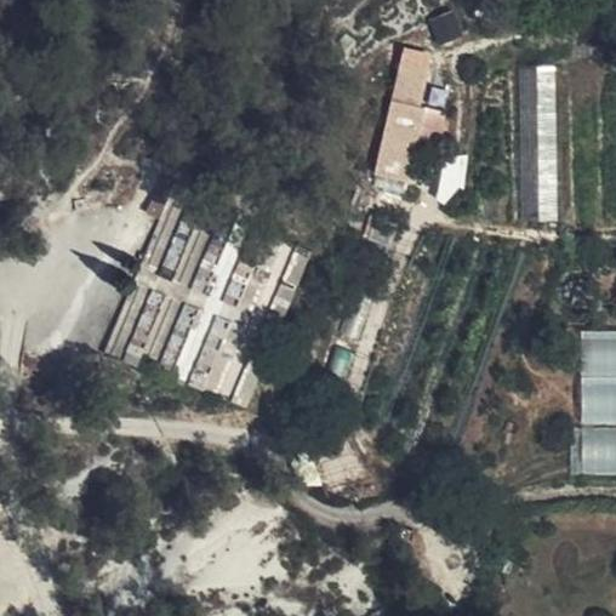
[(404,97),(423,98),(425,75),(405,77),(404,97)]
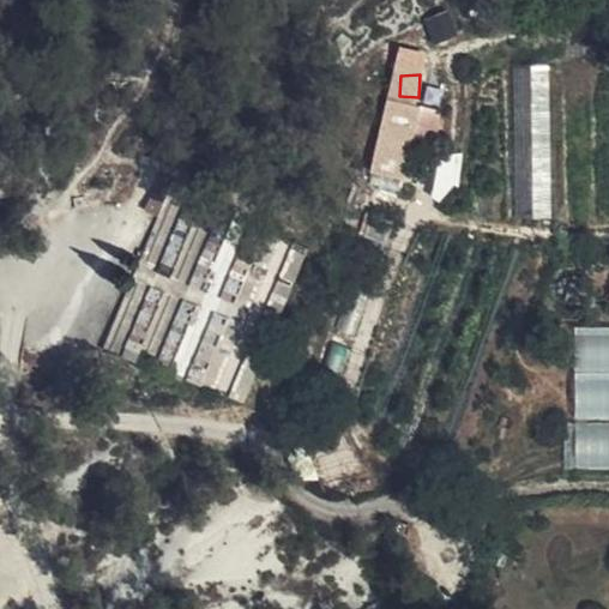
[(398,122),(417,122),(418,97),(399,96),(398,122)]
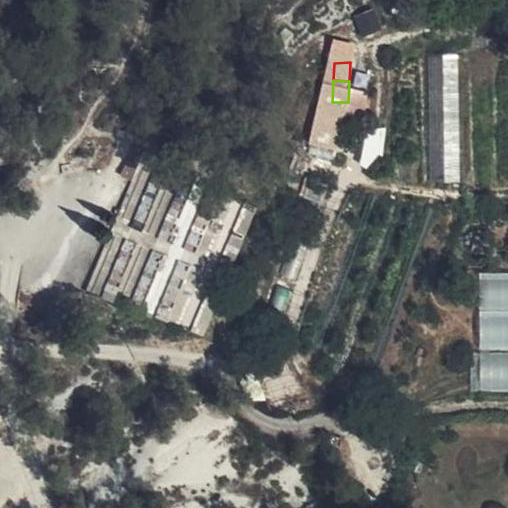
[(347,115),(348,102),(332,102),(332,114),(347,115)]
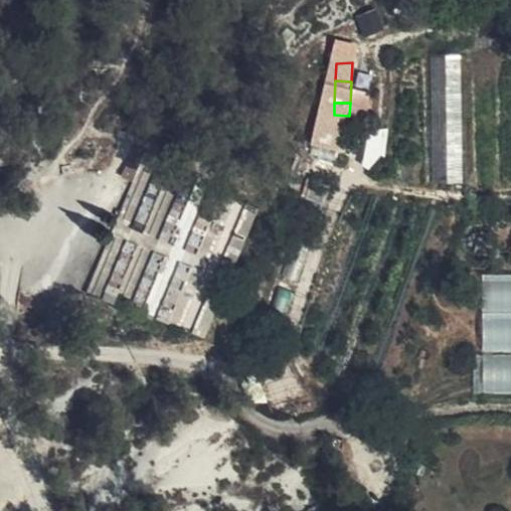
[(510,275),(480,276),(482,353),(510,352),(510,275)]
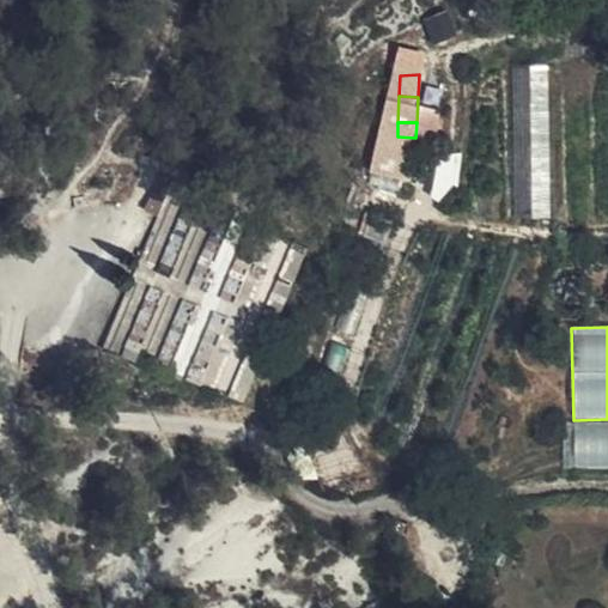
[(607,421),(573,423),(575,469),(607,468),(607,421)]
